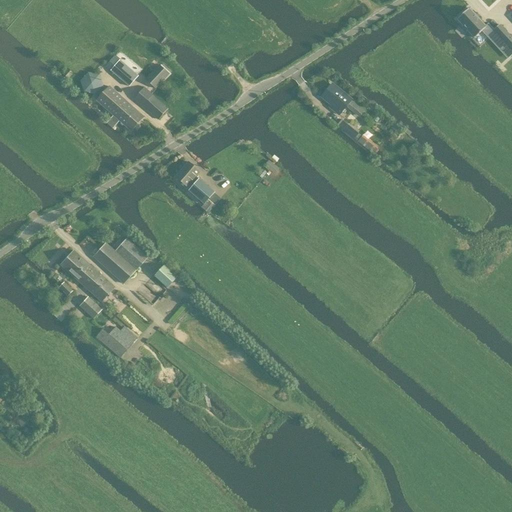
[(469,9),(457,19),(463,26),(462,27),(466,32),(467,31),(474,38),(482,31),(488,37),(490,36),(503,51),(508,46),(511,50),(511,38),(500,25),(494,31),(488,24),(486,27),(469,9)]
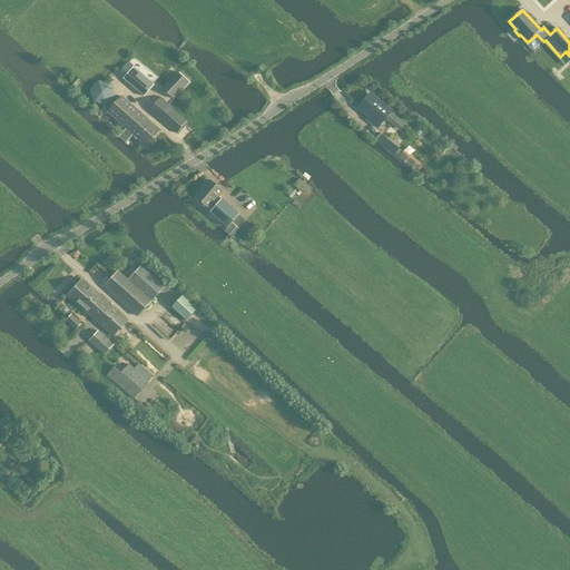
[(134,67),(123,79),(144,97),(154,85),(134,67)]
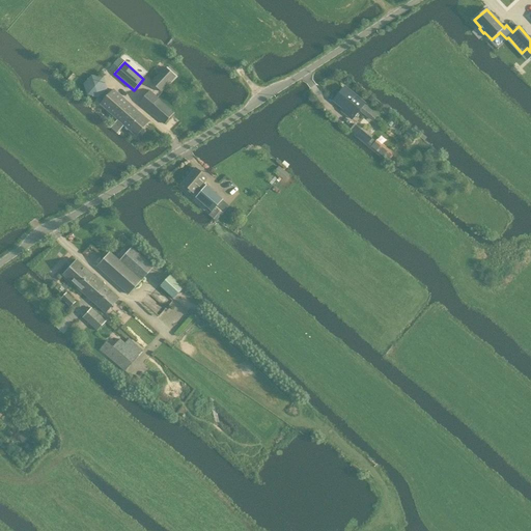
[(161,93),(175,77),(165,67),(150,83),(161,93)]
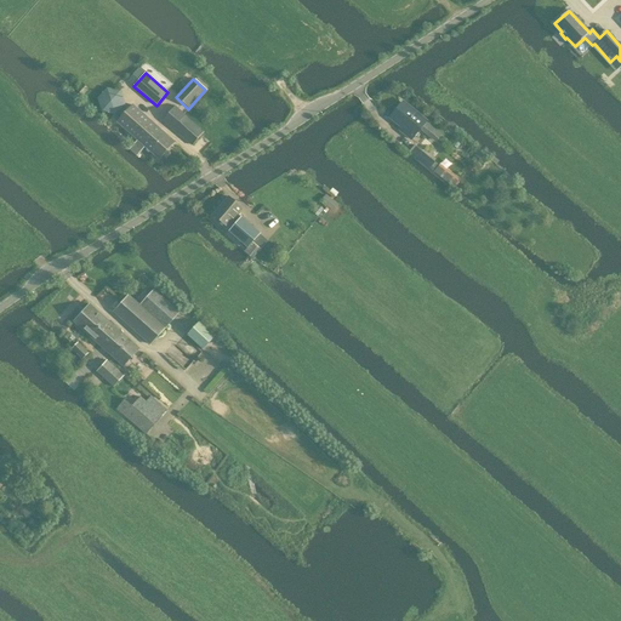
[(103,101),(108,114),(121,118),(131,107),(126,92),(113,90),(103,101)]
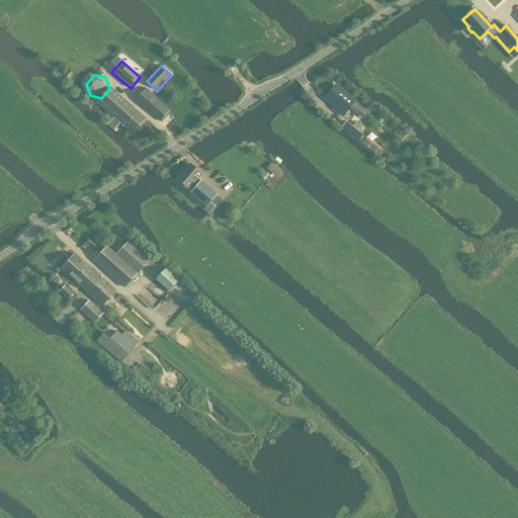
[(111,88),(98,102),(114,117),(108,124),(115,131),(116,128),(121,122),(133,133),(146,118),(111,88)]
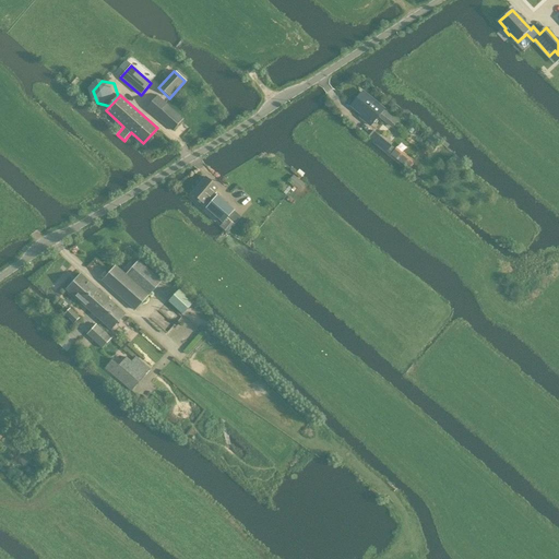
[(157,96),(146,109),(174,131),(183,119),(157,96)]
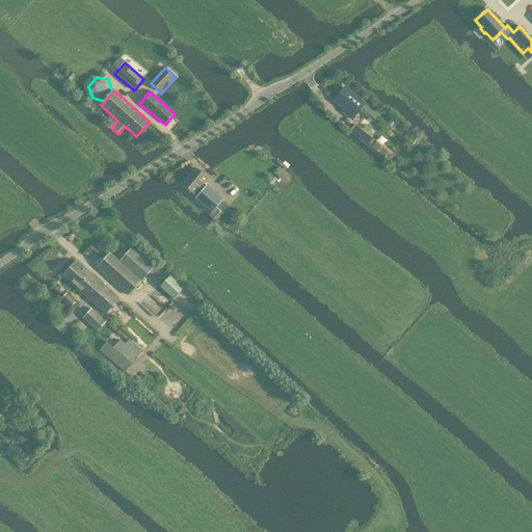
[(340,97),(335,103),(348,112),(346,115),(352,121),(364,106),(347,91),(342,99),(340,97)]
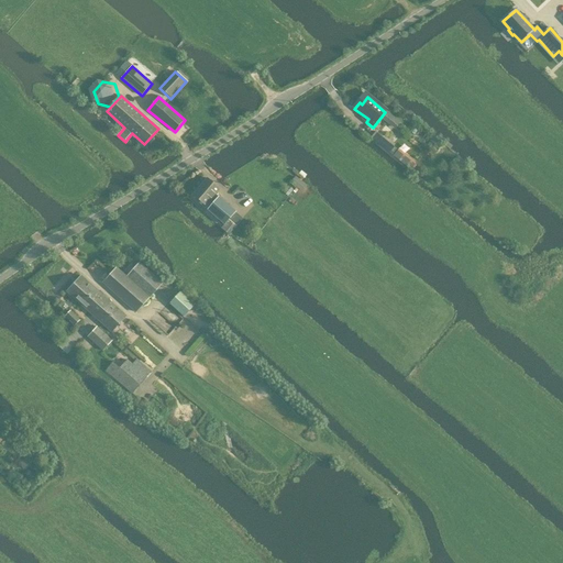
[(387,111),(382,118),(386,122),(392,116),(387,111)]
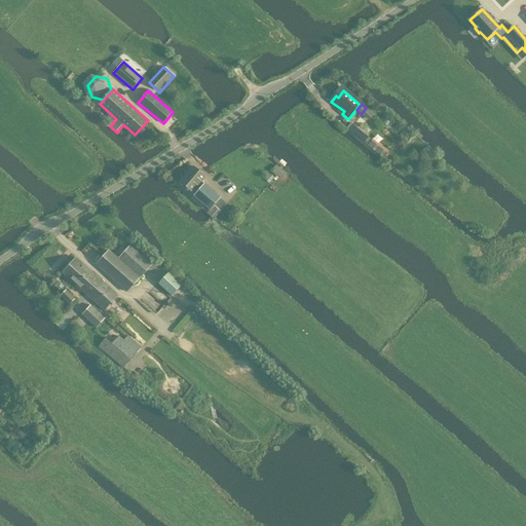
[(350,124),(346,129),(366,145),(370,140),(350,124)]
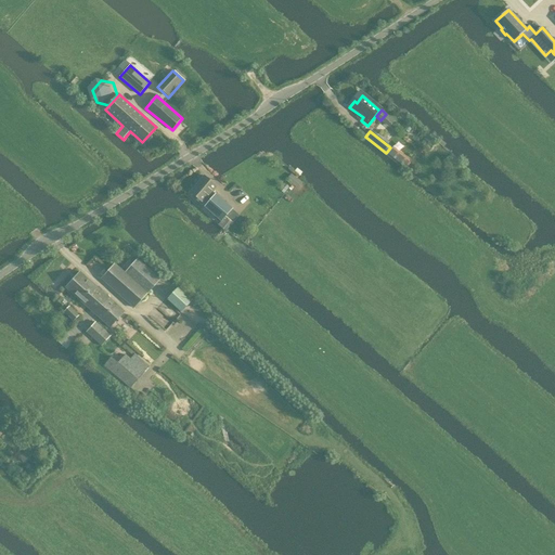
[(392,149),(388,154),(404,168),(409,163),(392,149)]
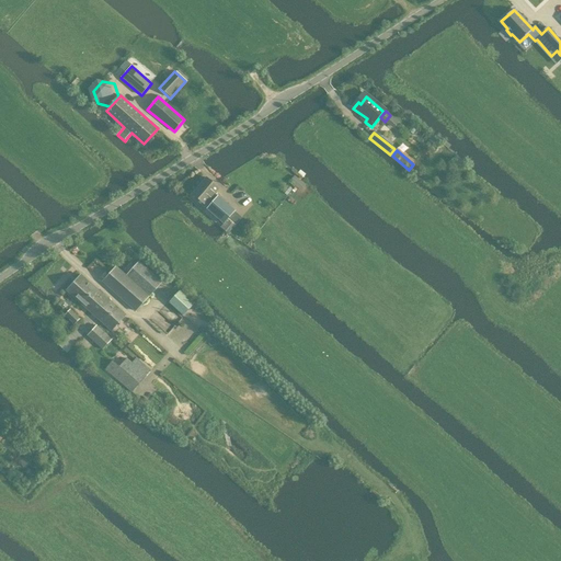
[(206,179),(192,195),(204,205),(207,202),(212,205),(218,197),(214,194),(218,190),(206,179)]
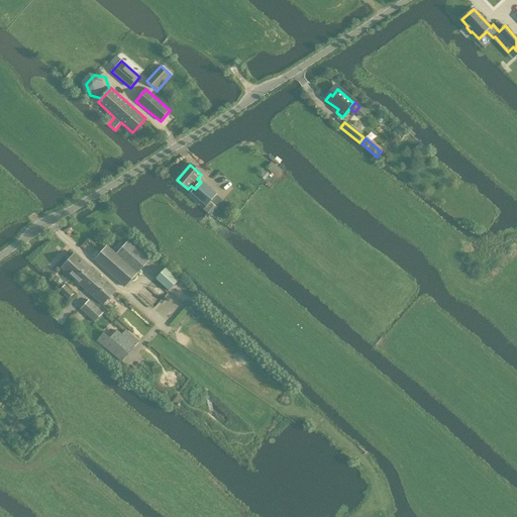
[(195,189),(191,193),(206,206),(210,202),(216,194),(201,182),(195,189)]
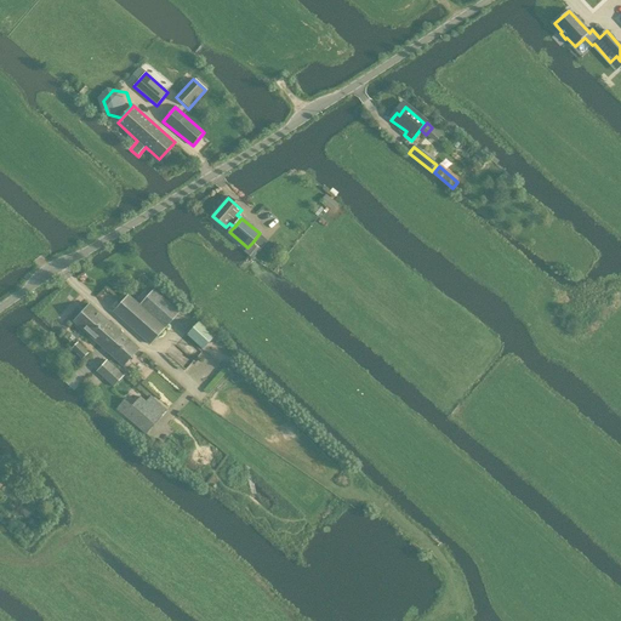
[(129,297),(114,313),(151,346),(178,313),(153,291),(140,307),(129,297)]
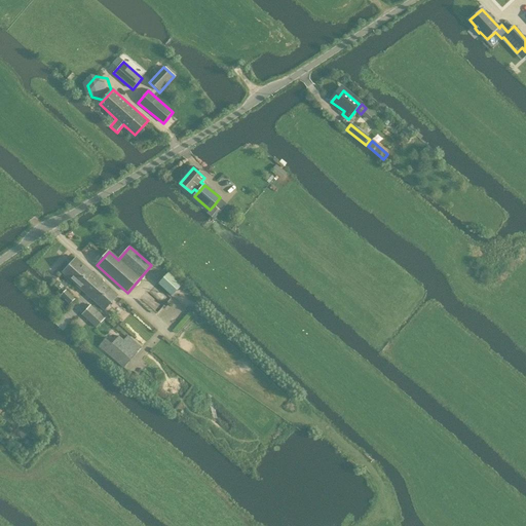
[(76,259),(63,274),(105,311),(118,297),(76,259)]
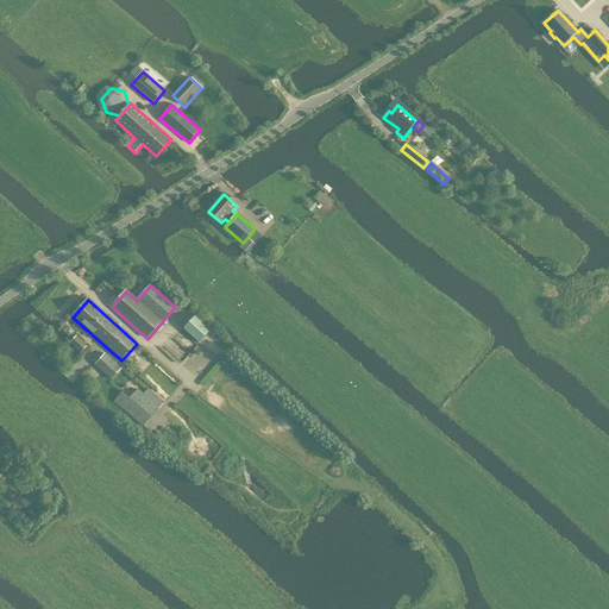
[(195,315),(183,328),(199,344),(212,330),(195,315)]
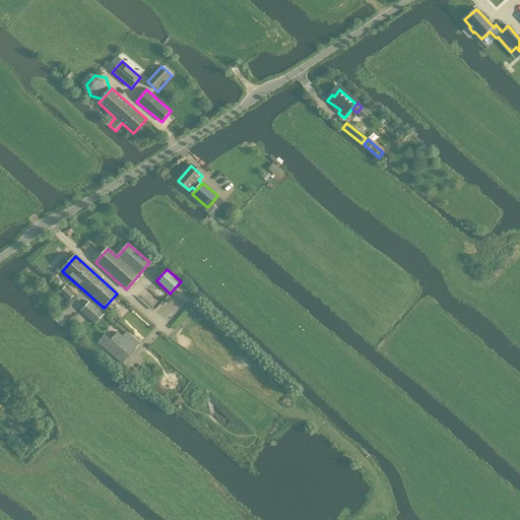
[(65,287),(60,293),(61,293),(69,301),(74,296),(65,287)]
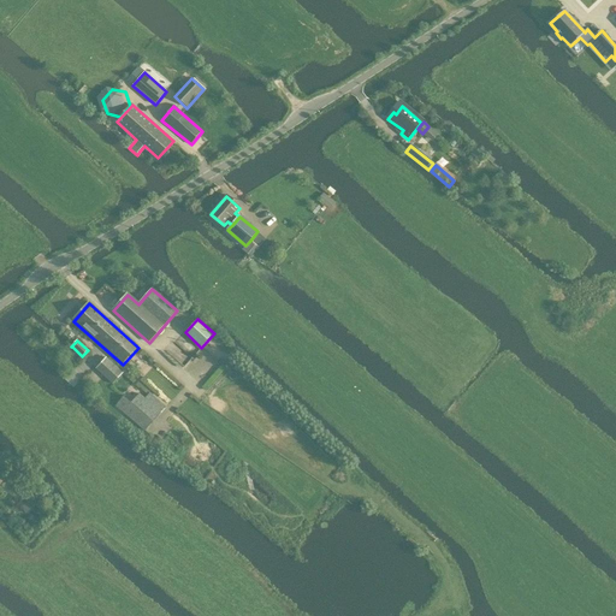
[(107,357),(96,369),(112,384),(123,373),(107,357)]
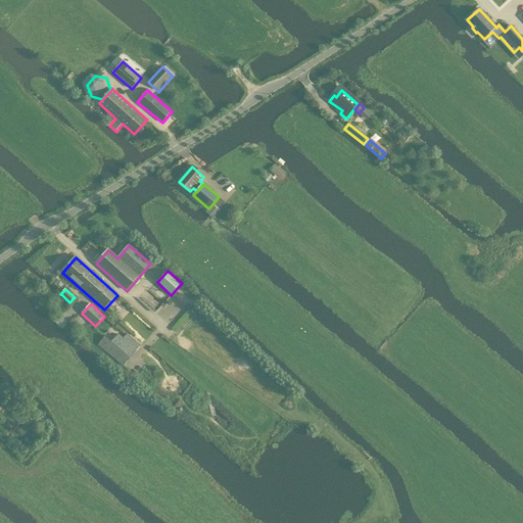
[(105,337),(98,345),(123,366),(130,358),(141,345),(127,334),(123,338),(117,334),(111,342),(105,337)]
